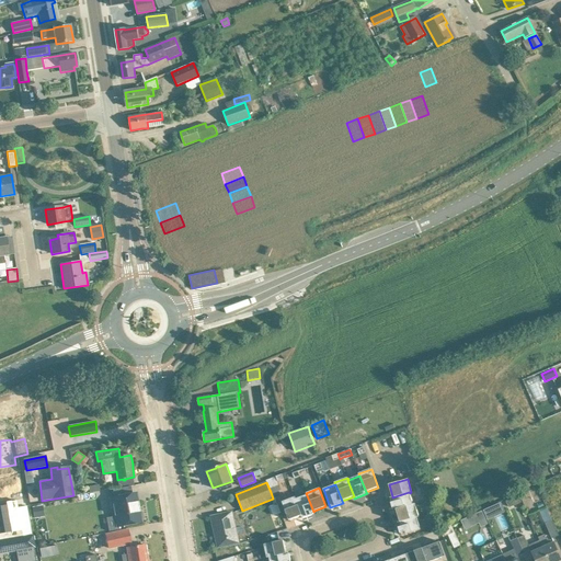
[(413,504),(410,493),(409,492),(392,497),(392,496),(390,497),(395,511),(396,510),(413,505),(413,504)]
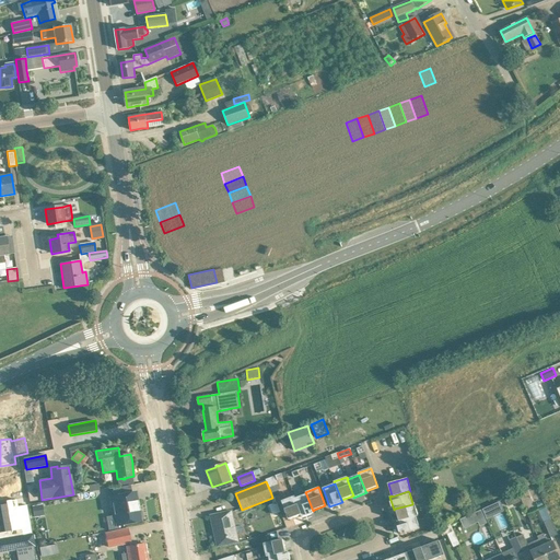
[(139,510),(138,503),(136,492),(109,498),(111,506),(113,506),(117,525),(141,521),(141,520),(143,518),(142,511),(139,510)]
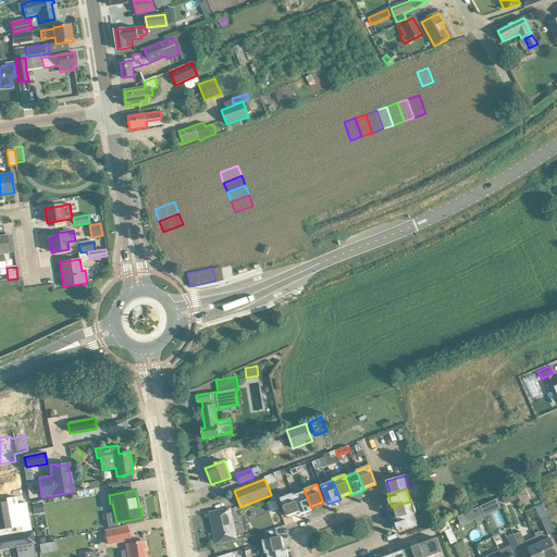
[(305,492),(294,495),(294,496),(299,512),(299,515),(312,509),(312,507),(311,508),(305,492)]
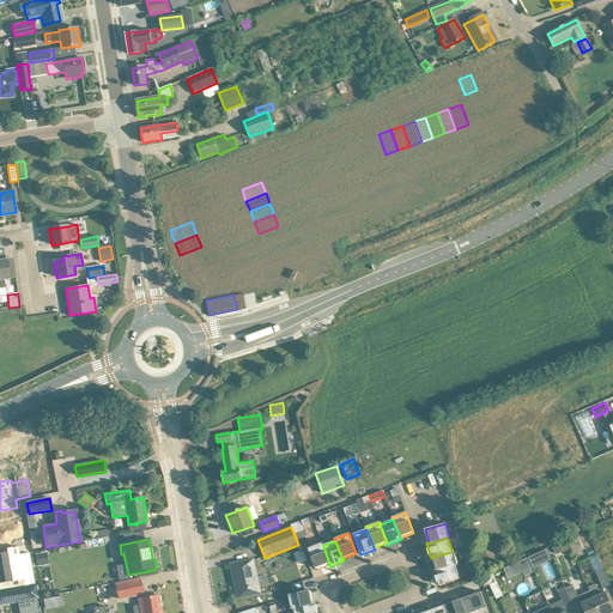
[(323,545),(322,544),(308,548),(316,569),(329,564),(323,546),(323,545)]
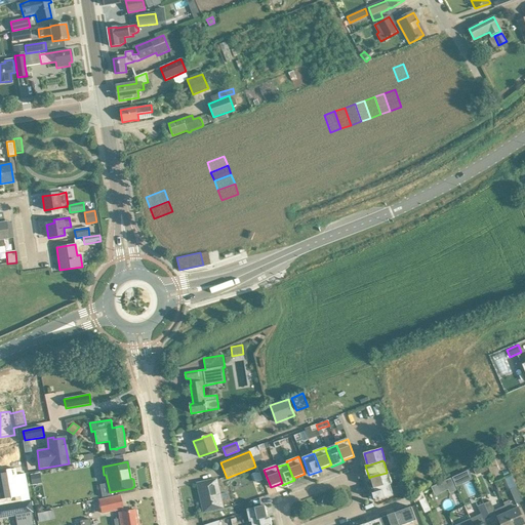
[(2,499),(0,499),(0,505),(30,500),(25,474),(16,475),(14,469),(5,470),(6,472),(10,497),(2,499)]
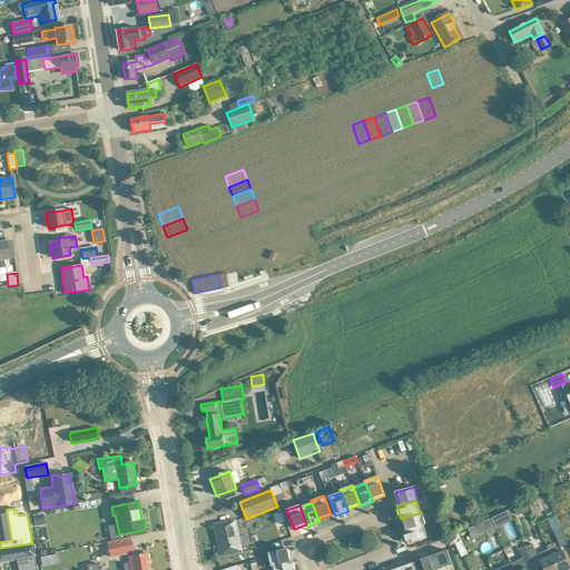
[(509,511),(502,513),(505,521),(512,518),(509,511)]
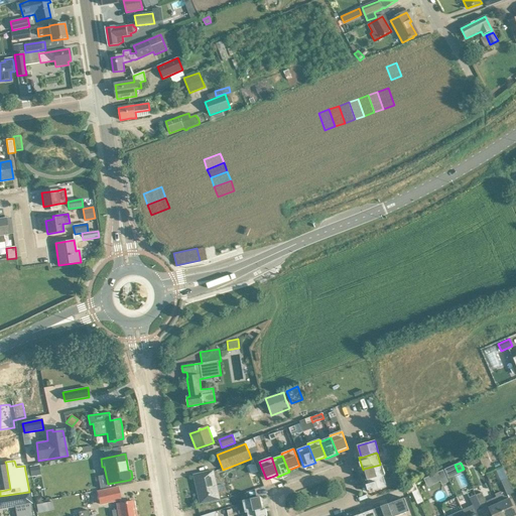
[(383,476),(385,476),(382,464),(380,464),(380,465),(364,469),(368,480),(383,476)]
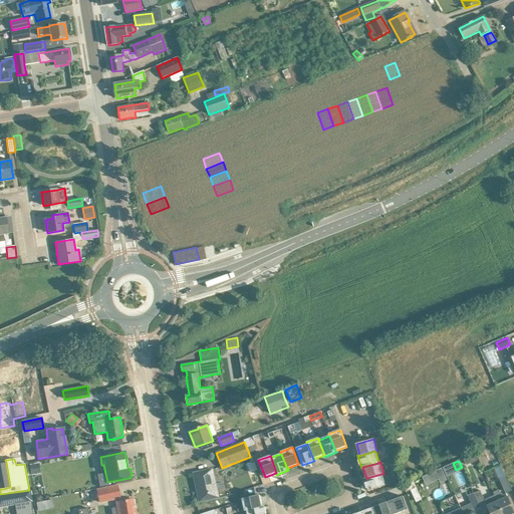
[(29,465),(31,475),(41,474),(39,464),(29,465)]
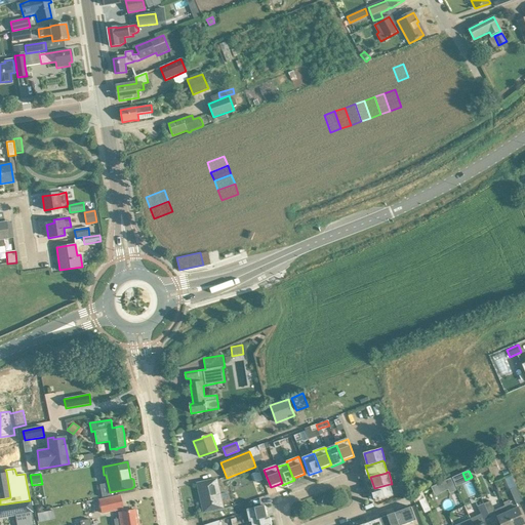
[(451,478),(444,481),(448,490),(449,493),(456,490),(451,478)]
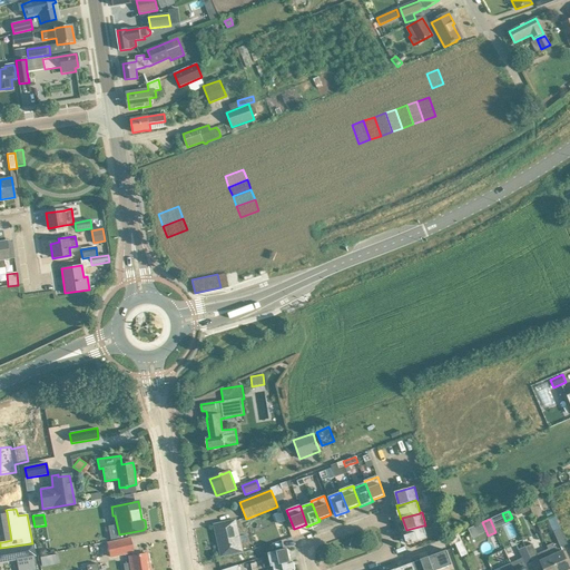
[(222,557),(243,551),(238,531),(235,520),(215,526),(222,557)]
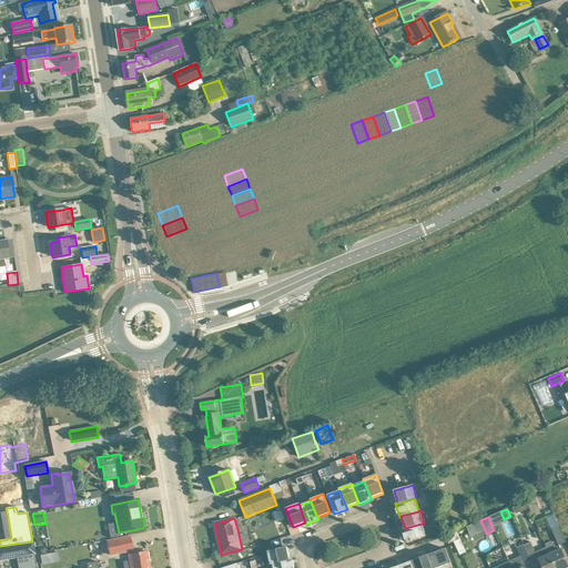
[(440,525),(438,518),(433,520),(435,527),(433,527),(435,536),(443,534),(440,525)]
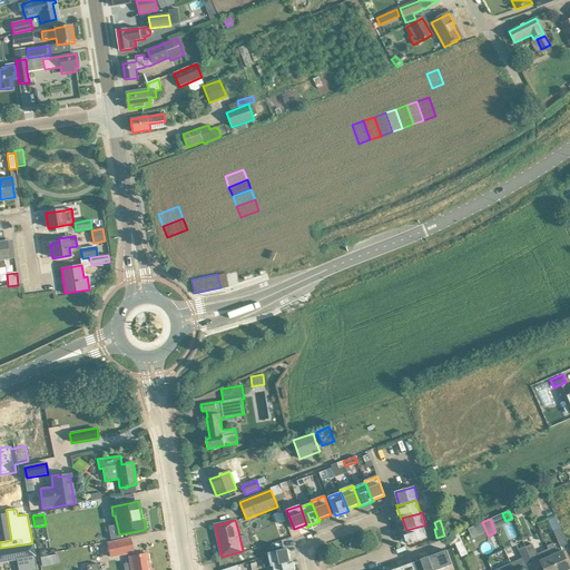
[(406,530),(404,531),(408,544),(428,538),(423,526),(406,530)]
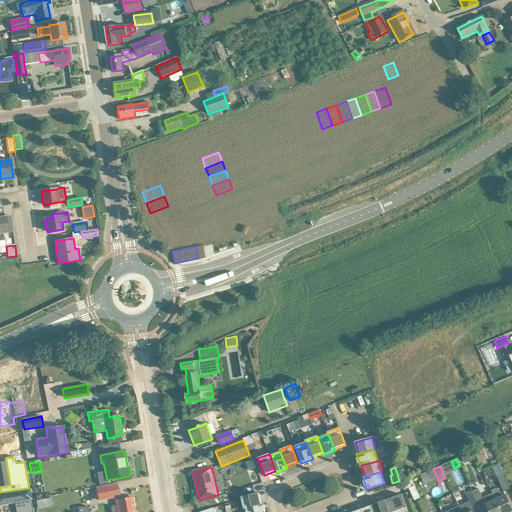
[(504,475),(498,478),(504,491),(510,488),(504,475)]
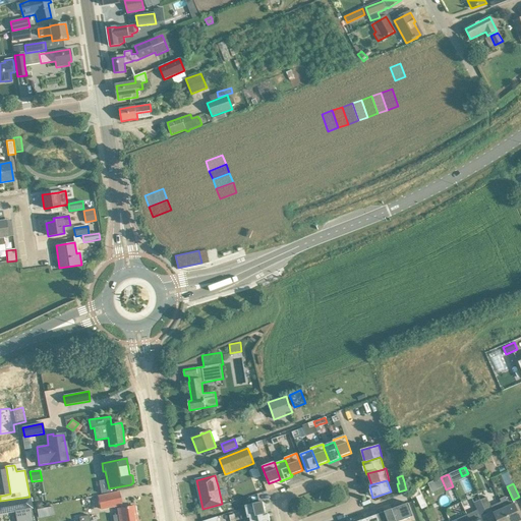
[(118,491),(109,495),(99,497),(101,509),(121,505),(118,491)]
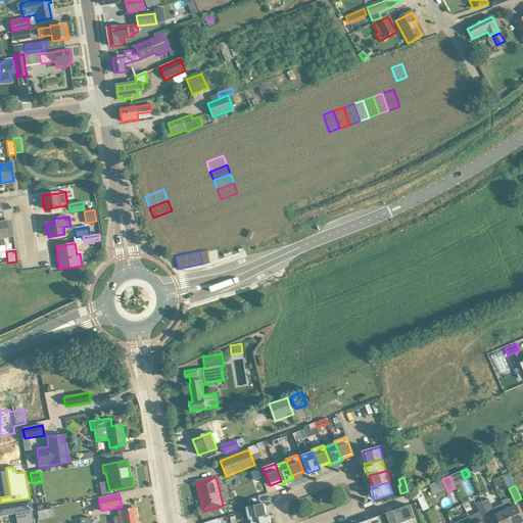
[(508,497),(502,501),(503,504),(504,504),(512,522),(520,522),(522,522),(522,520),(517,506),(512,508),(508,497)]
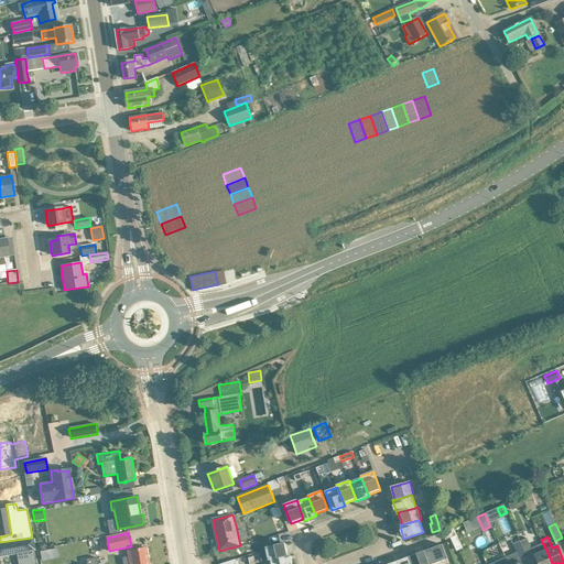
[(0,542),(0,556),(17,554),(35,551),(33,538),(32,538),(0,542)]
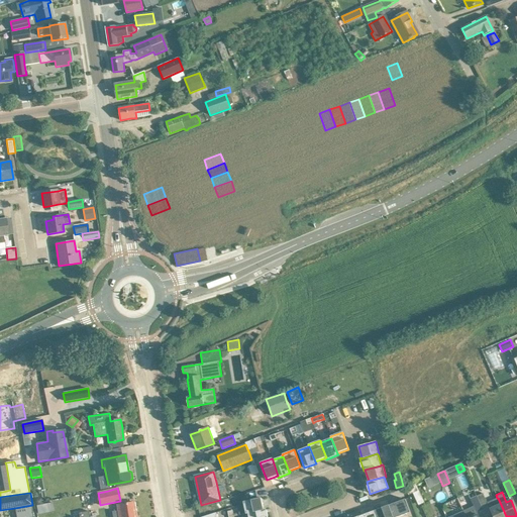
[(489,507),(493,516),(506,516),(498,498),(497,498),(487,502),(483,494),(477,497),(483,510),(489,507)]
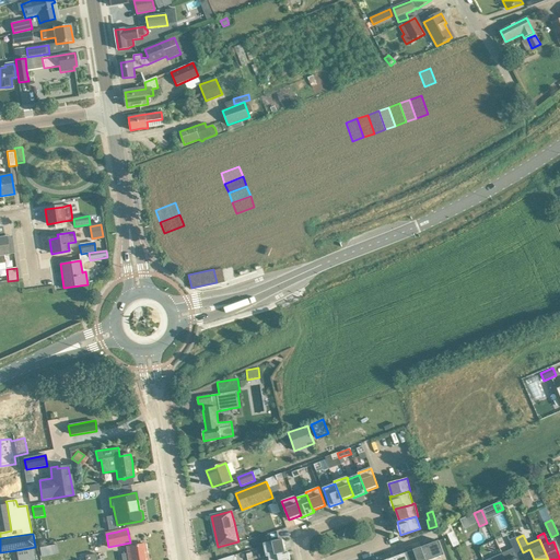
[(502,553),(504,559),(517,559),(517,558),(516,555),(523,552),(516,538),(510,540),(513,548),(502,553)]
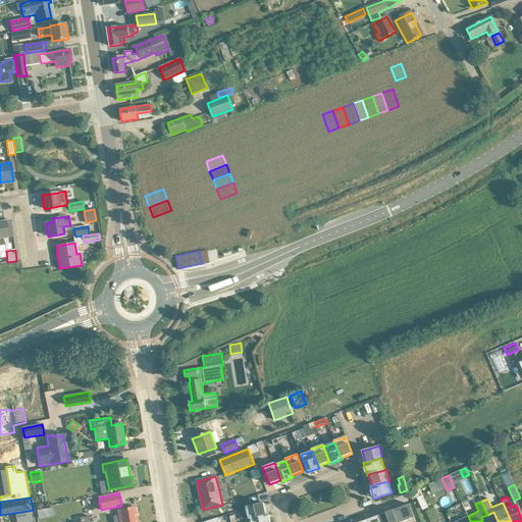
[(266,515),(264,503),(246,507),(249,519),(251,519),(250,518),(266,515)]
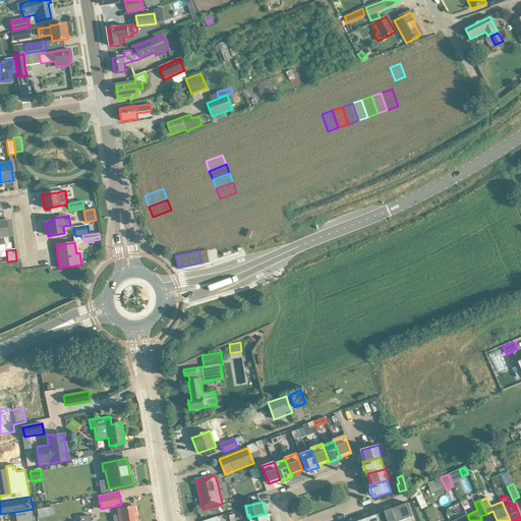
[(393,509),(398,520),(401,520),(413,517),(408,503),(393,509)]
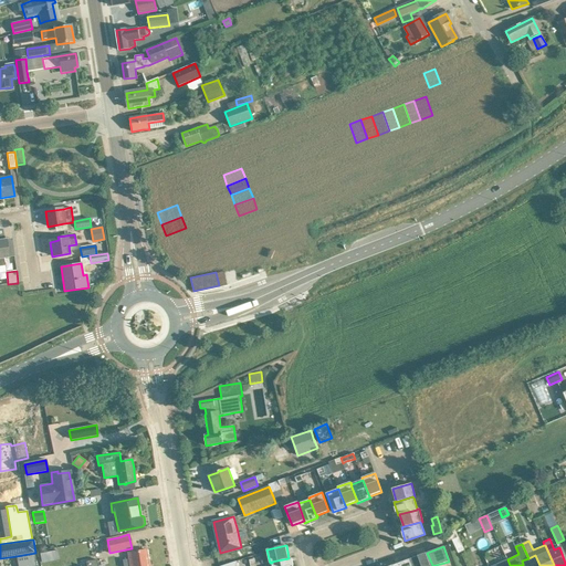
[(149,565),(147,551),(128,553),(129,559),(123,561),(123,565),(149,565)]
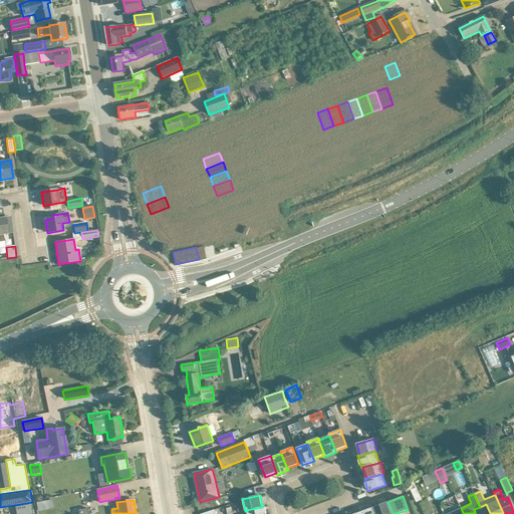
[(43,501),(36,503),(38,511),(45,510),(43,501)]
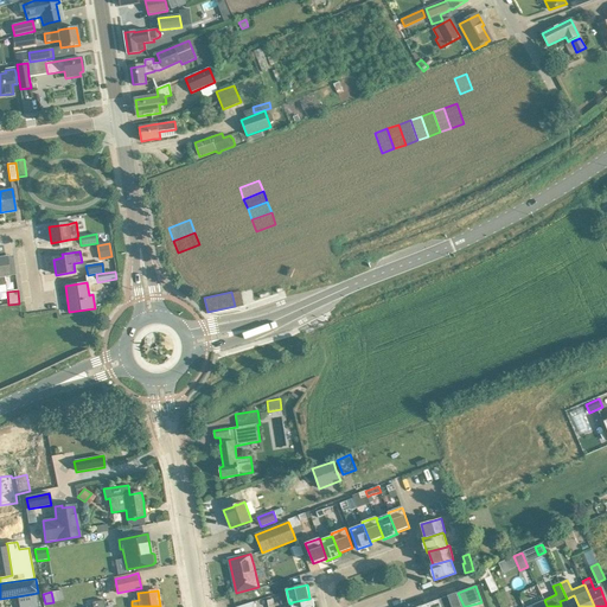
[(40,606),(38,593),(18,596),(19,606),(40,606)]
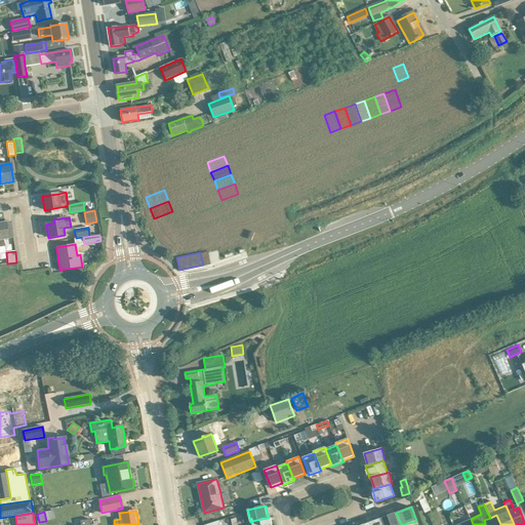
[(381,518),(384,524),(401,524),(396,513),(381,518)]
